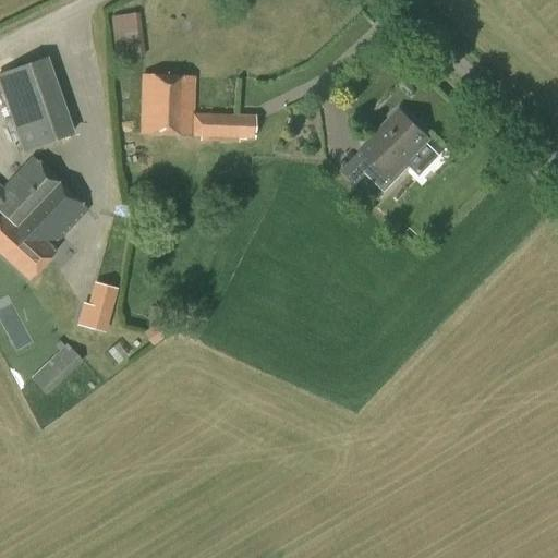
[(145,52),(143,10),(114,11),(117,53),(145,52)]
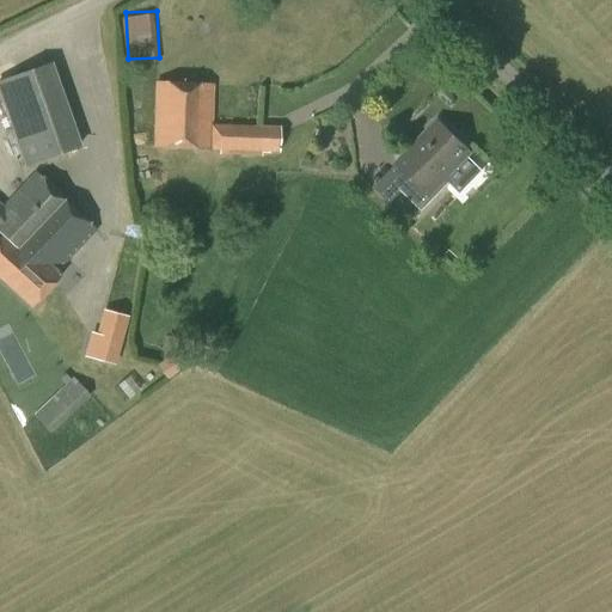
[(0,95),(24,166),(25,166),(81,147),(51,62),(0,79),(0,95)]
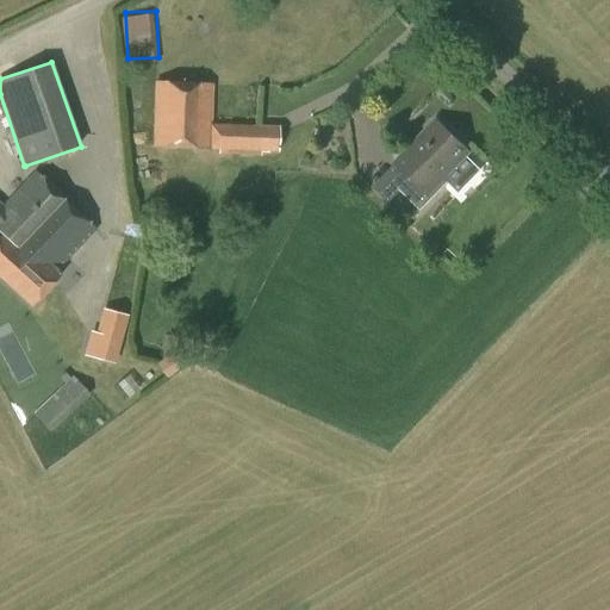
[(153,148),(211,149),(211,123),(213,83),(154,81),(153,148)]
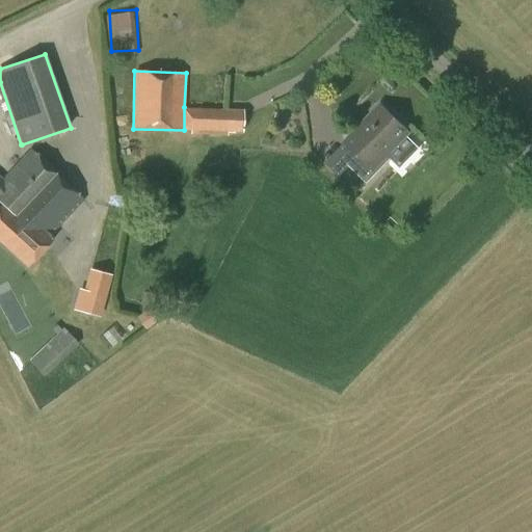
[(356,154),(347,164),(369,185),(392,161),(389,157),(410,134),(407,130),(407,126),(401,121),(397,121),(382,106),(346,143),(356,154)]
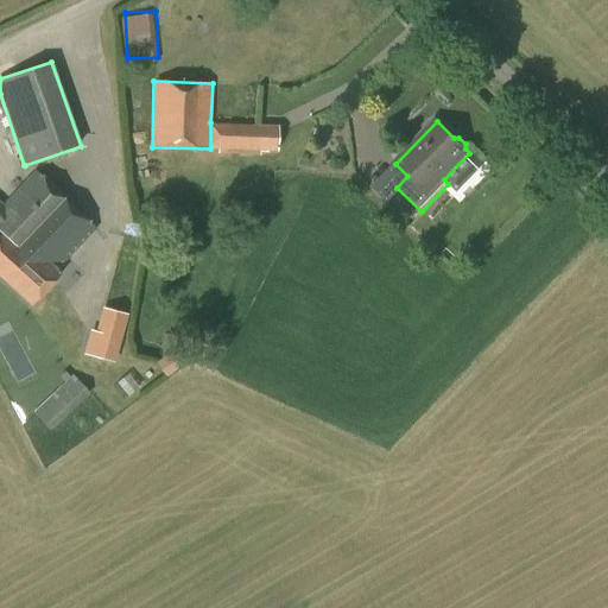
[(278,126),(210,122),(210,149),(278,152),(278,126)]
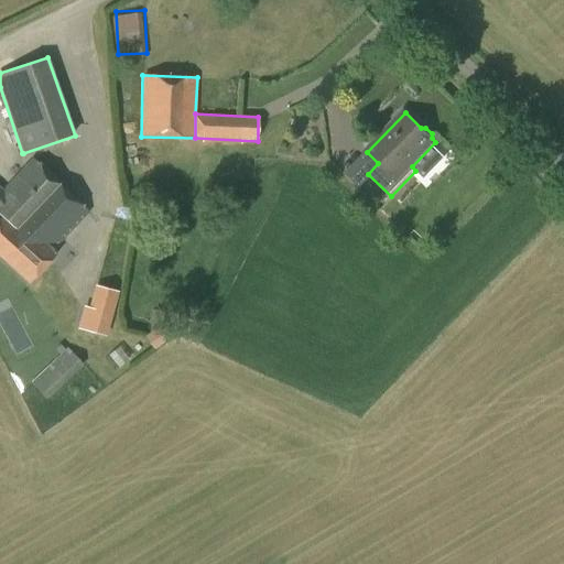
[(89,212),(58,184),(60,184),(32,158),(2,190),(0,187),(0,215),(1,216),(0,216),(0,258),(29,284),(56,255),(52,250),(89,212)]
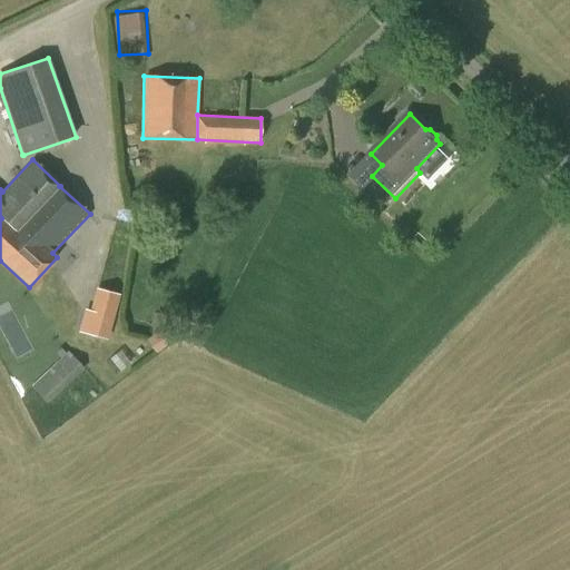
[(108,340),(120,294),(96,288),(84,333),(108,340)]
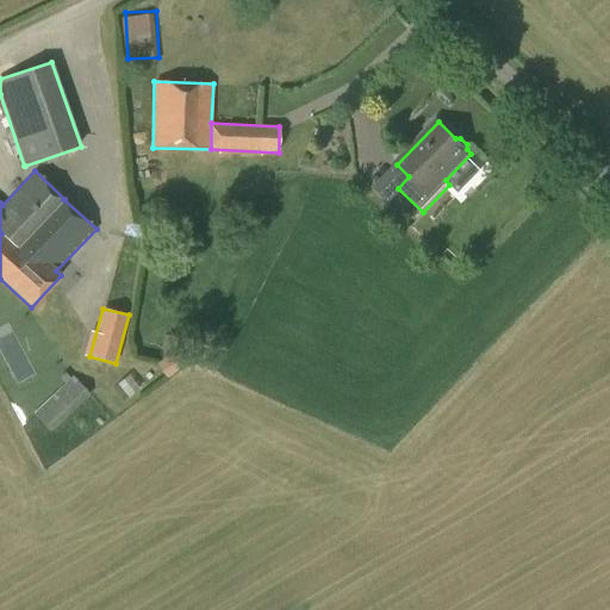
[(190,359),(193,344),(165,336),(160,350),(190,359)]
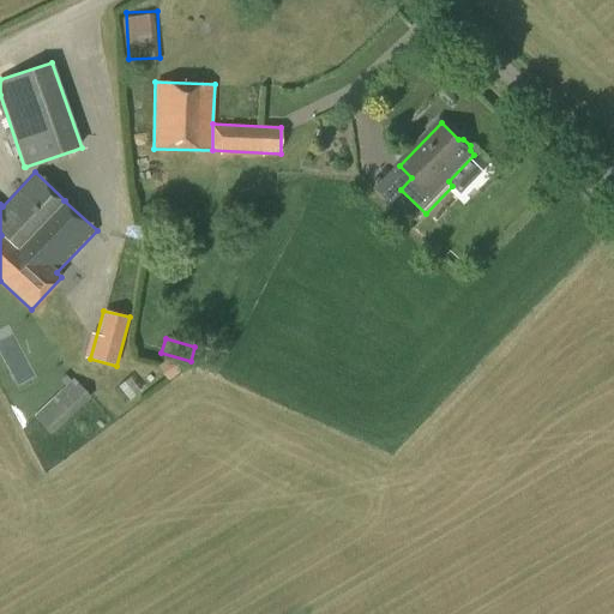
[(49,434),(90,397),(73,379),(34,416),(49,434)]
